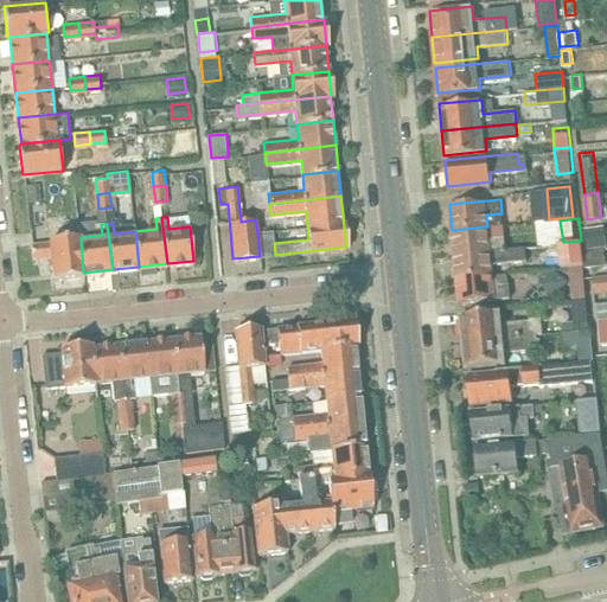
[(582,225),(583,239),(598,237),(596,224),(582,225)]
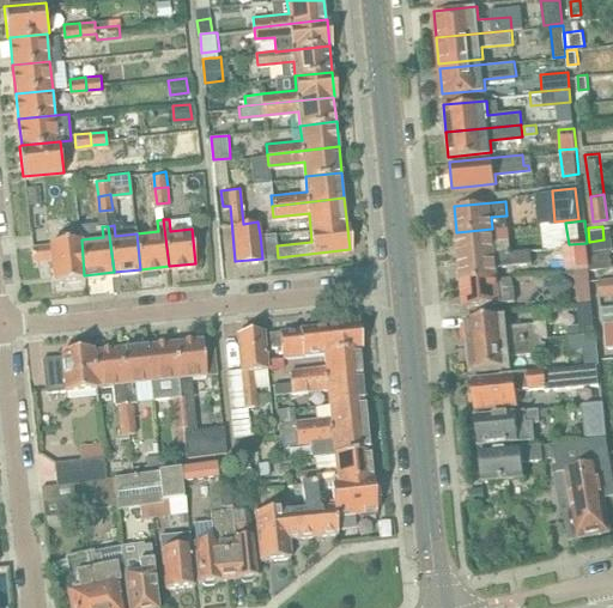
[(492,229),(456,232),(459,256),(510,250),(509,238),(493,239),(492,229)]
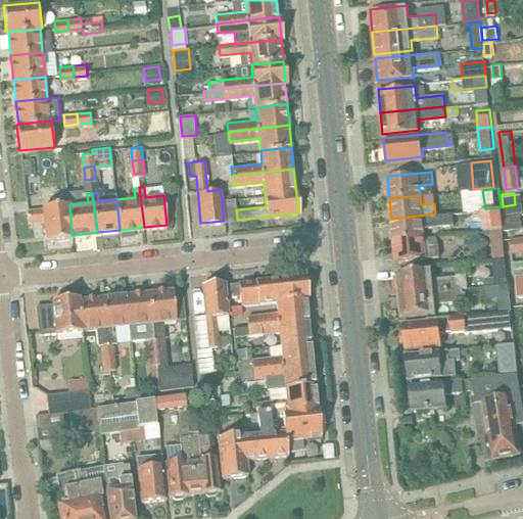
[(72,235),(69,204),(69,202),(42,205),(43,207),(27,209),(28,221),(44,220),(46,240),(73,237),(72,235)]
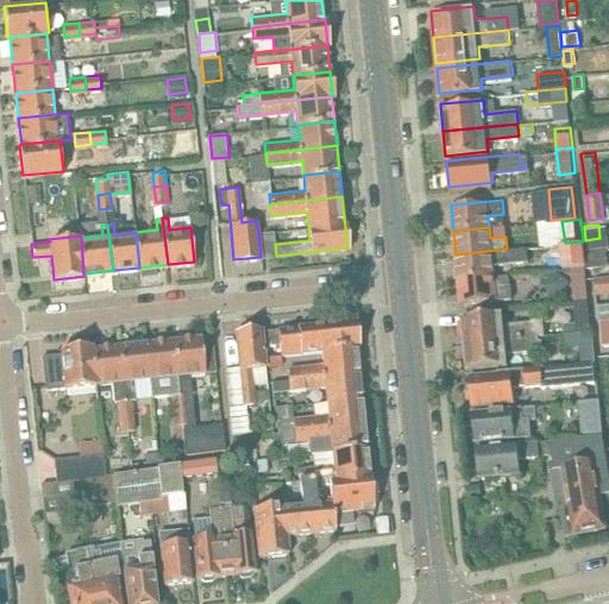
[(585,264),(583,241),(565,243),(562,244),(564,266),(573,265),(585,264)]
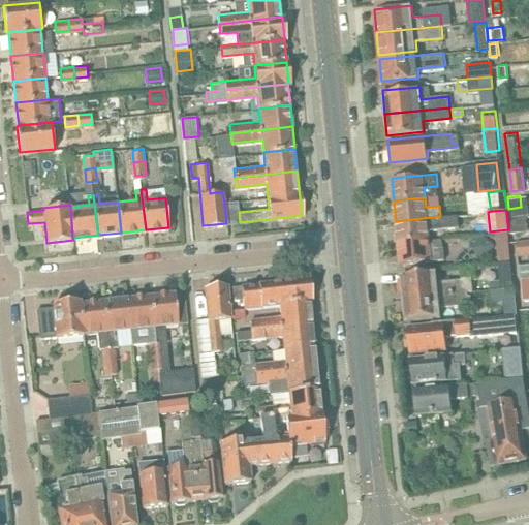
[(510,227),(528,226),(527,212),(509,213),(510,227)]
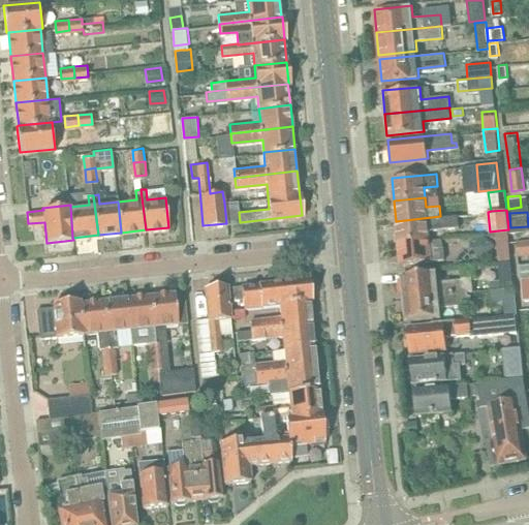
[(458,215),(440,216),(396,221),(398,242),(429,239),(428,228),(460,225),(458,215)]
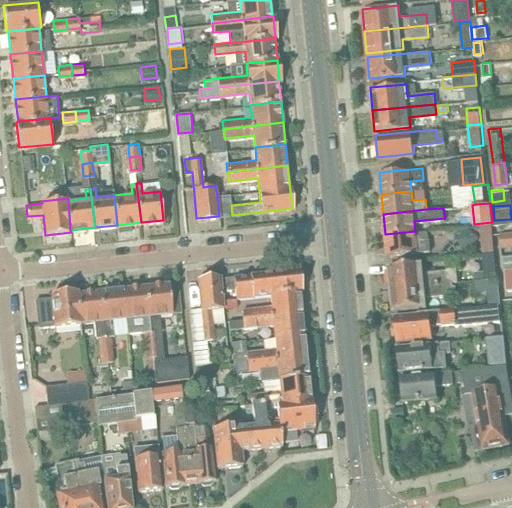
[(486,252),(495,251),(492,222),(482,223),(486,252)]
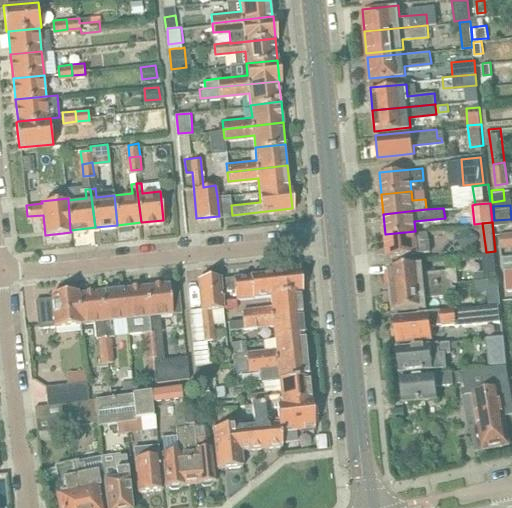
[(415,231),(385,234),(387,253),(430,249),(429,239),(416,240),(415,231)]
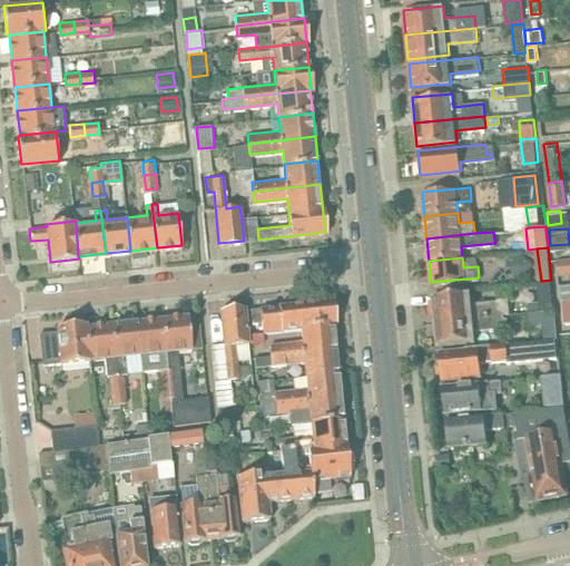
[(569,257),(557,259),(559,275),(569,274),(569,257)]
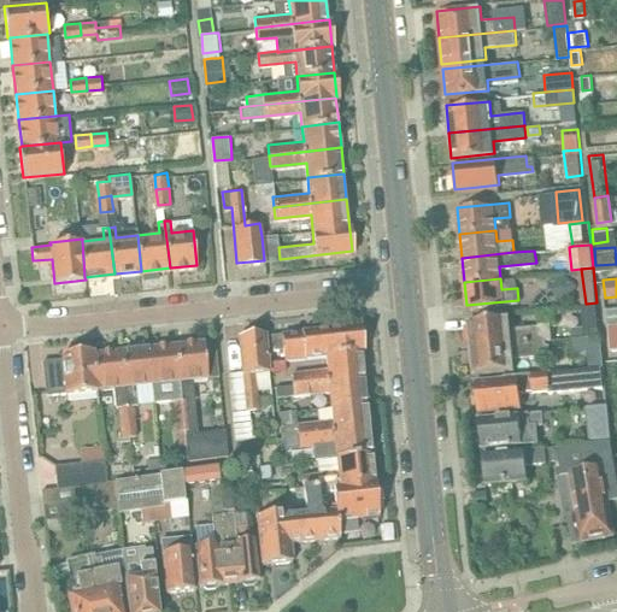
[(600,333),(597,302),(586,304),(589,334),(600,333)]
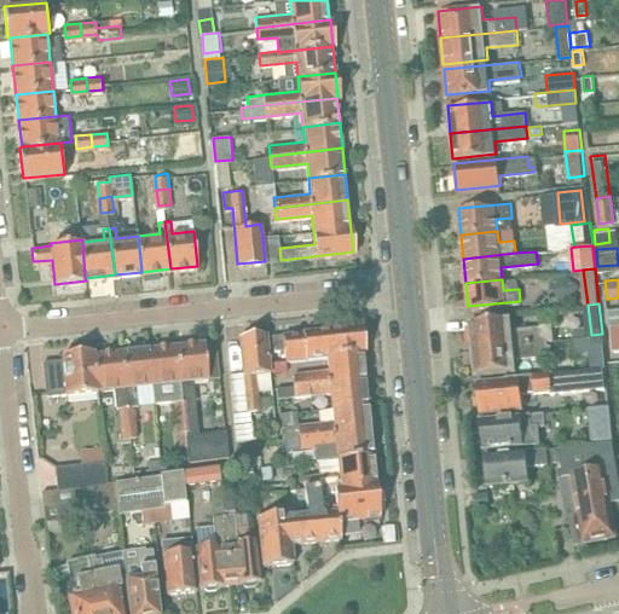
[(618,305),(608,307),(612,351),(618,349),(618,305)]
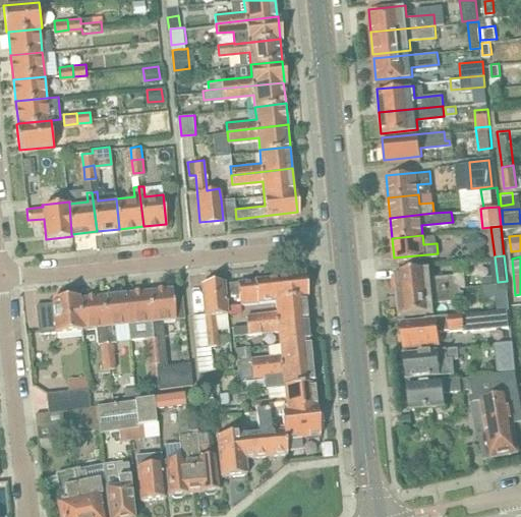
[(454,271),(455,274),(430,277),(429,266),(395,270),(398,293),(461,286),(460,283),(455,283),(455,281),(466,280),(465,270),(454,271)]
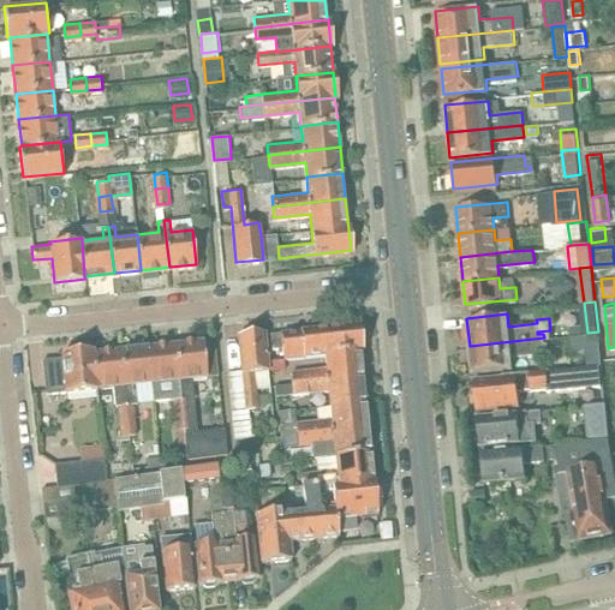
[(324,352),(360,347),(358,322),(280,330),(282,345),(284,357),(324,352)]
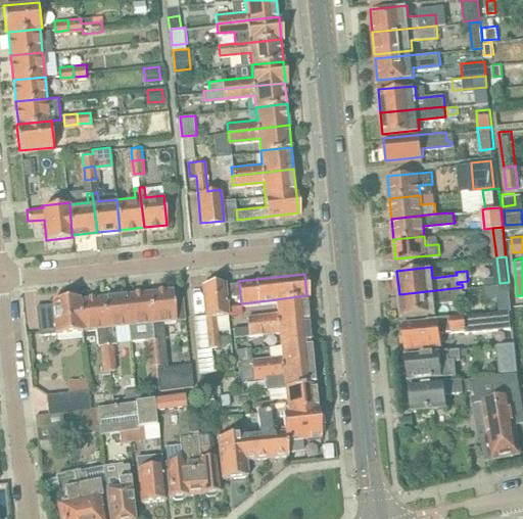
[(238,281),(229,282),(231,294),(240,293),(238,281)]
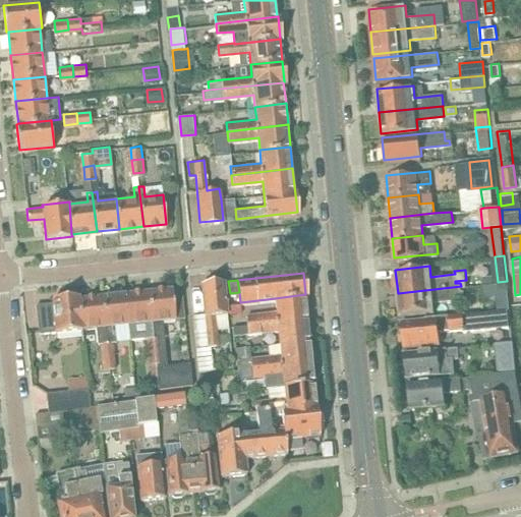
[(196,355),(210,354),(209,345),(218,344),(215,313),(227,312),(226,301),(224,281),(201,284),(205,313),(192,314),(196,355)]
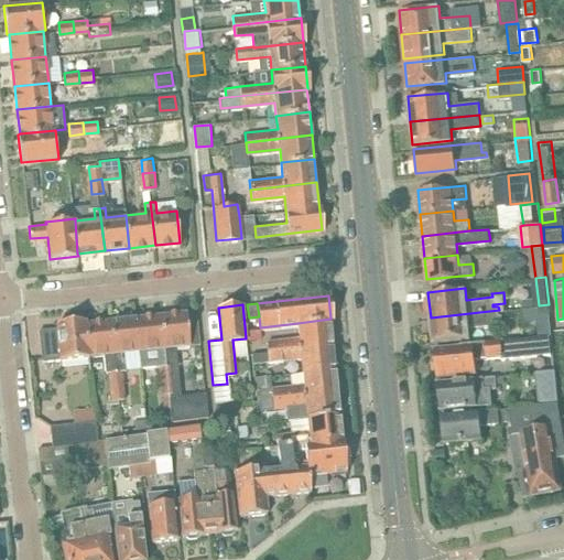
[(500,324),(499,310),(431,318),(433,340),(469,335),(468,329),(500,324)]
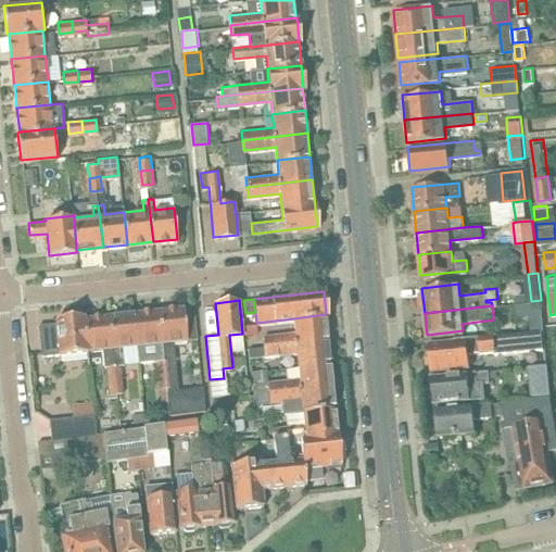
[(184,306),(156,309),(160,340),(187,337),(184,306)]
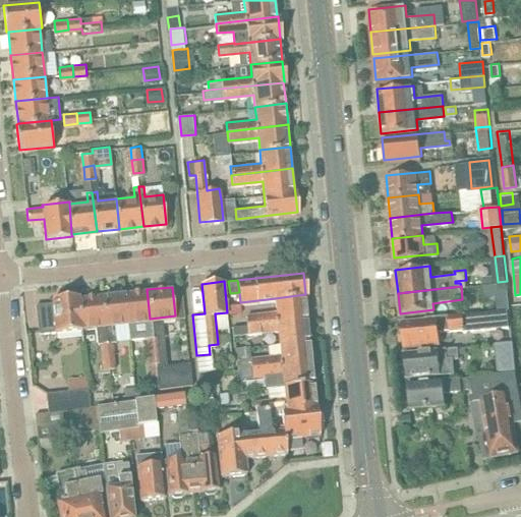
[(150,319),(147,289),(124,292),(127,321),(128,338),(147,336),(148,347),(159,346),(157,335),(152,335),(150,319)]
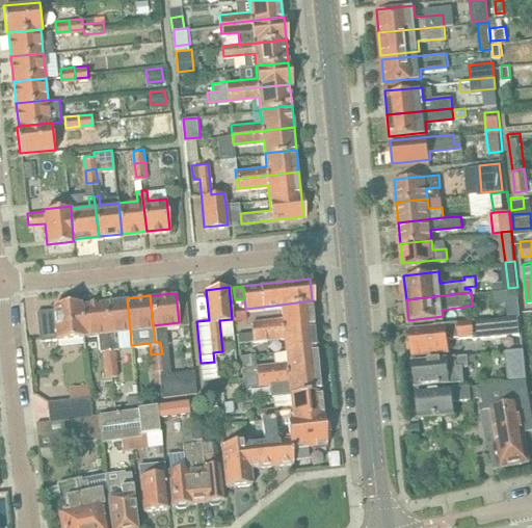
[(130,327),(127,298),(103,300),(106,330),(130,327)]
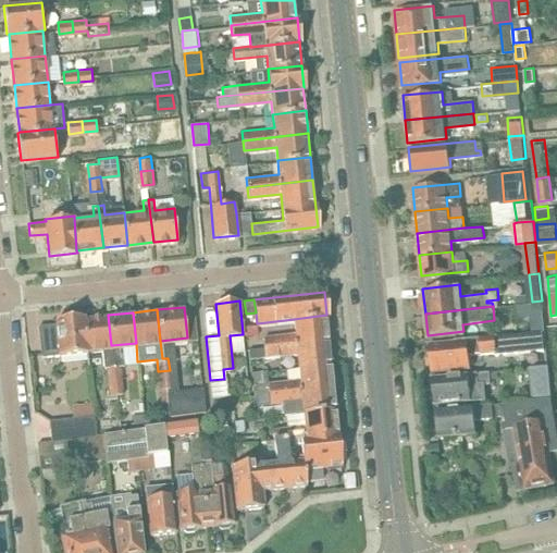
[(84,316),(83,316),(86,348),(87,348),(111,345),(108,315),(84,317),(84,316)]
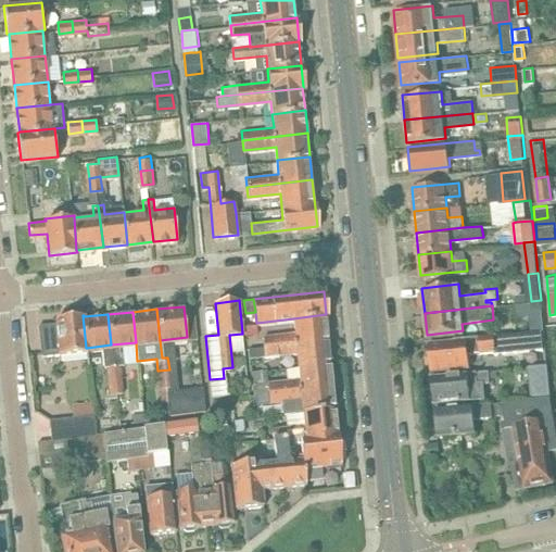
[(293,318),(294,331),(263,335),(264,345),(328,338),(326,314),(293,318)]
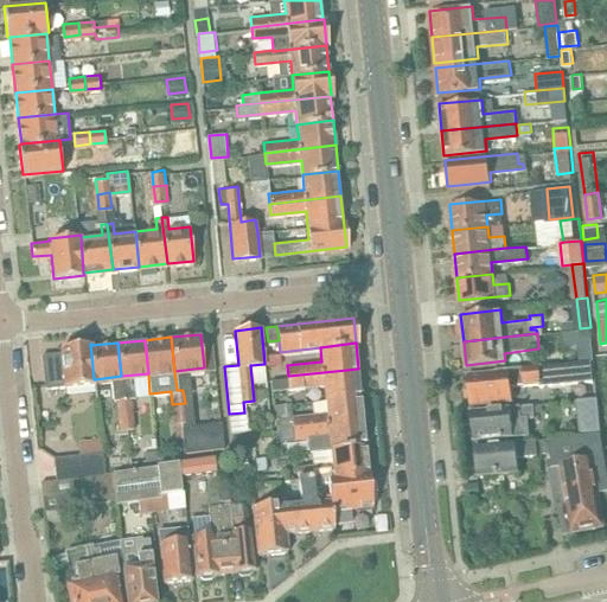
[(94,379),(90,344),(61,346),(61,351),(42,352),(45,386),(64,384),(64,386),(95,383),(95,379),(94,379)]
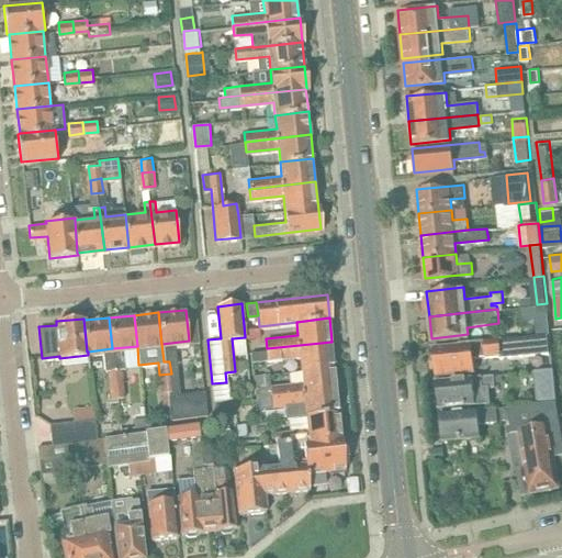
[(539,332),(499,336),(502,354),(550,348),(549,331),(539,332)]
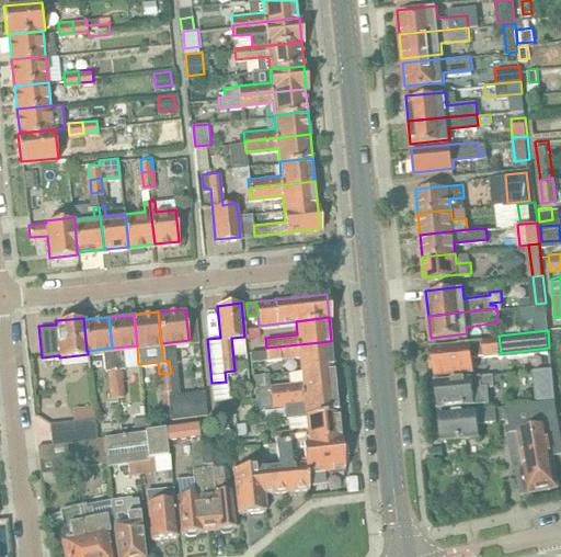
[(501,353),(499,336),(457,340),(458,343),(432,345),(432,344),(431,344),(434,373),(473,368),(472,355),(501,353)]
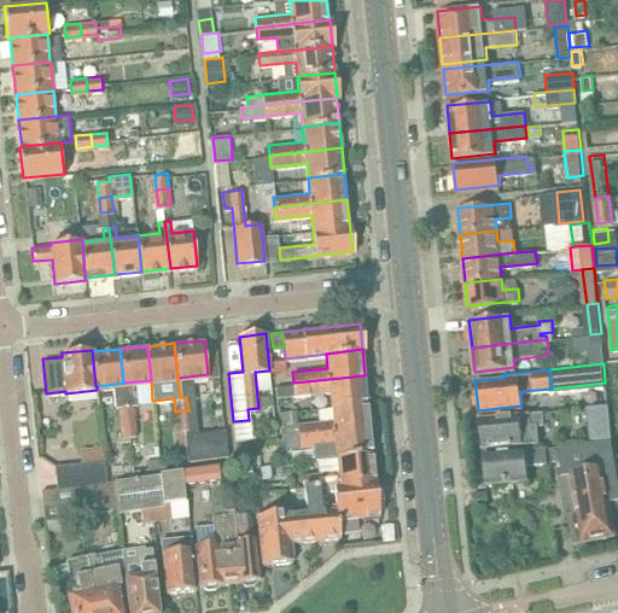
[(365,375),(293,383),(293,393),(330,390),(331,404),(368,401),(365,375)]
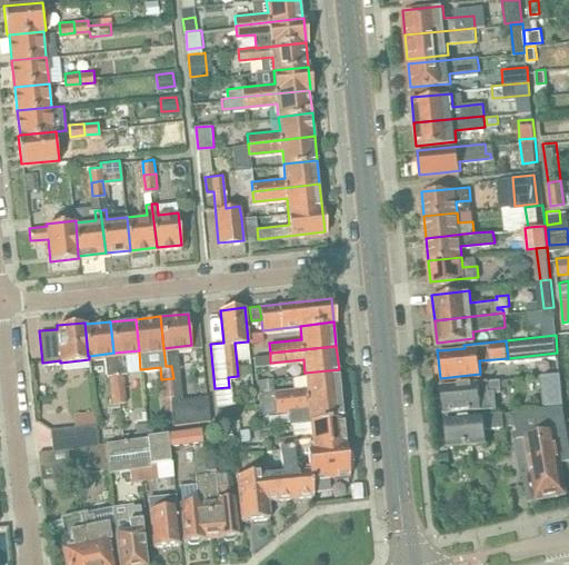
[(339,369),(305,373),(307,386),(273,389),(275,400),(341,393),(339,369)]
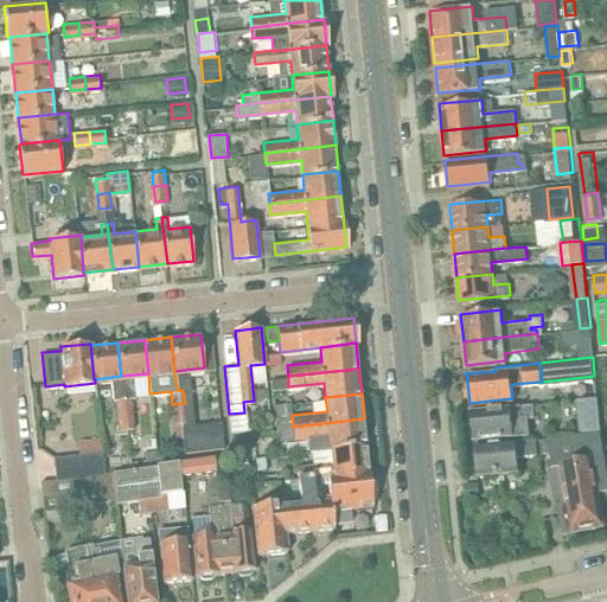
[(596,395),(576,396),(579,433),(600,431),(601,431),(596,395)]
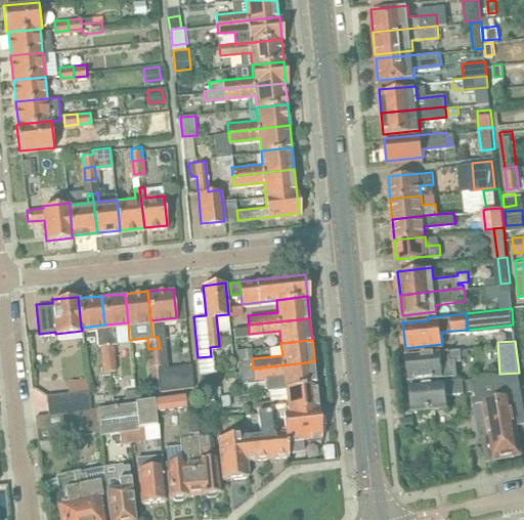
[(251,347),(236,349),(237,360),(252,358),(251,347)]
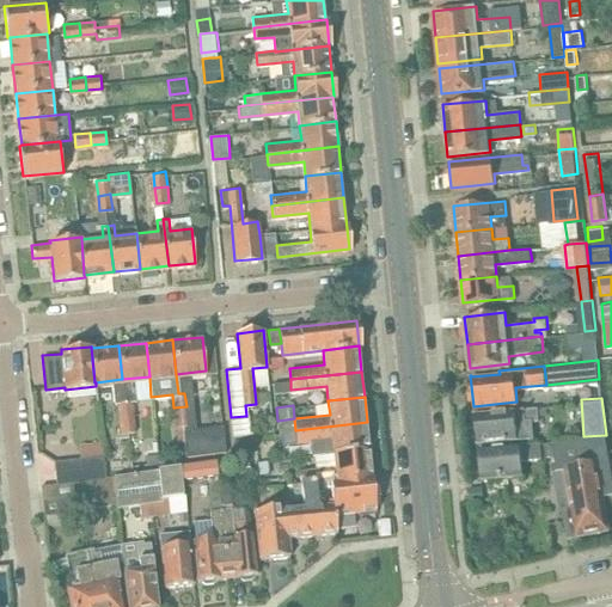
[(477,442),(501,440),(518,439),(516,422),(540,420),(538,405),(475,412),(477,442)]
